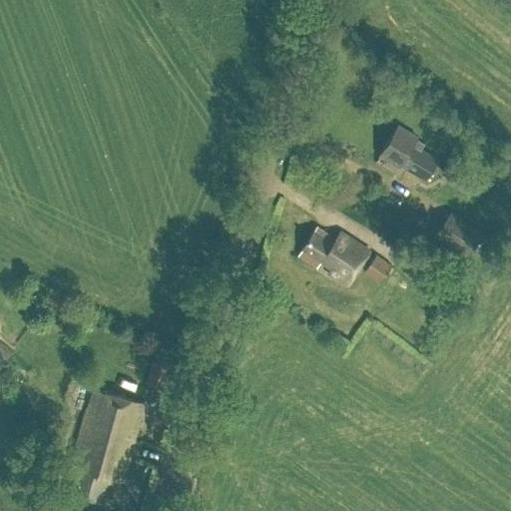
[(427,180),(439,160),(414,145),(419,138),(398,125),(380,155),(401,168),(402,166),(427,180)]
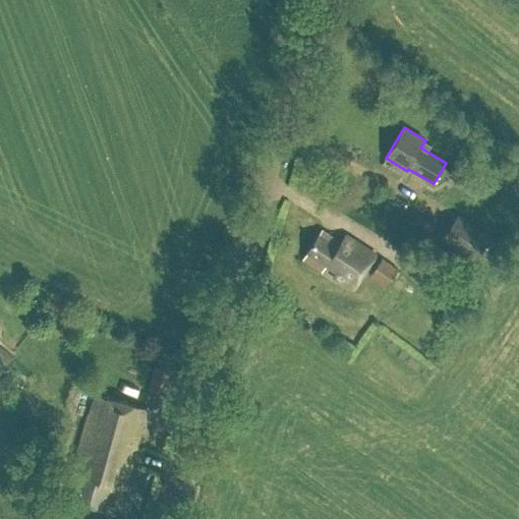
[(450,173),(456,179),(459,181),(456,184),(464,190),(478,172),(461,159),(450,173)]
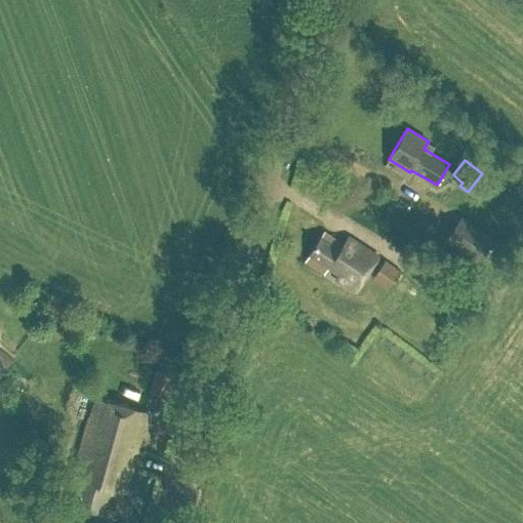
[(461,218),(446,242),(477,263),(492,240),(461,218)]
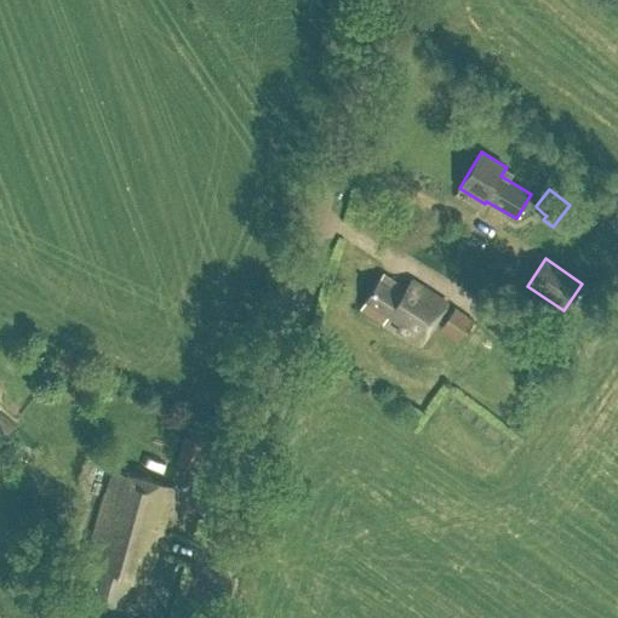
[(384,275),(360,310),(384,327),(389,319),(402,328),(398,336),(418,350),(450,305),(416,282),(408,292),(384,275)]
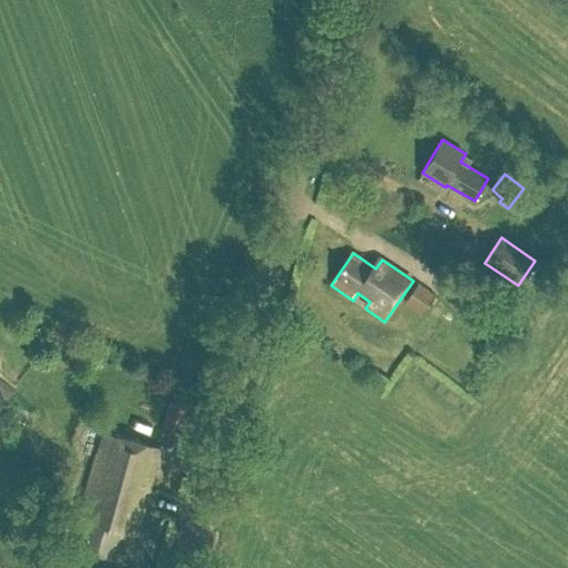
[(405,303),(423,316),(438,296),(419,283),(405,303)]
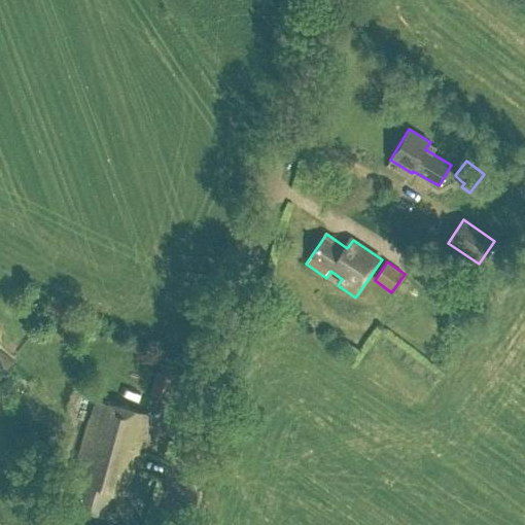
[(159,372),(151,394),(167,399),(174,377),(159,372)]
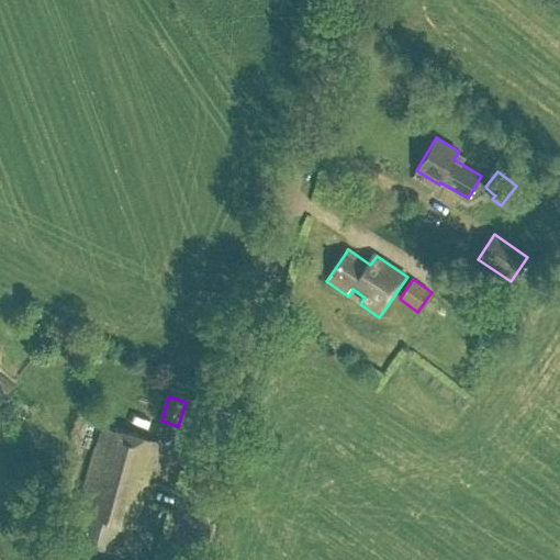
[(137,529),(145,501),(141,500),(145,486),(149,488),(163,444),(105,427),(73,539),(111,551),(119,525),(137,529)]
